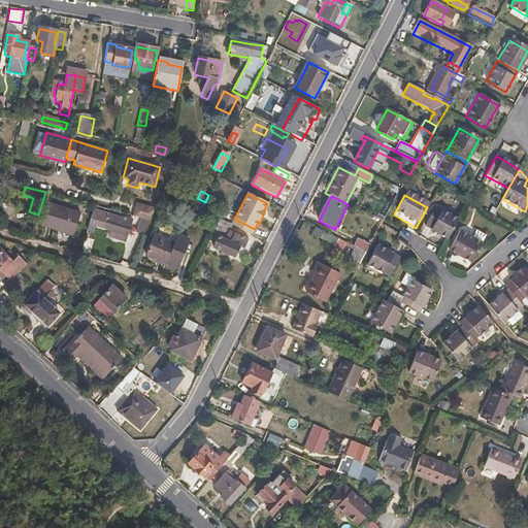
[(74,232),(80,213),(48,203),(41,226),(57,230),(58,227),(74,232)]
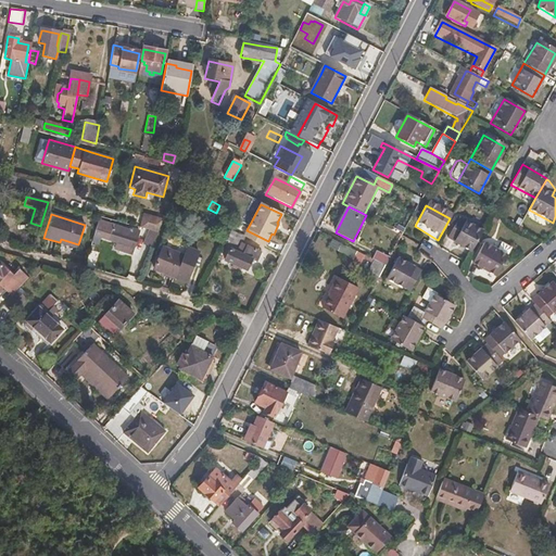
[(158,232),(163,220),(143,215),(140,228),(149,230),(158,232)]
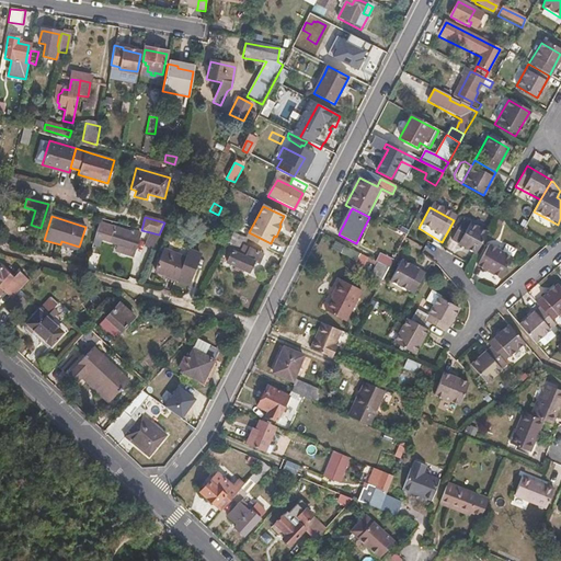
[(471,260),(483,238),(459,224),(448,245),(471,260)]
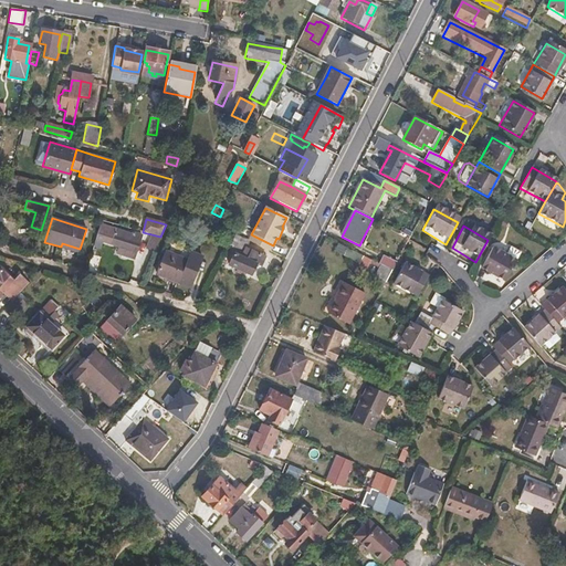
[(135,260),(142,236),(132,232),(130,236),(114,231),(113,238),(103,234),(101,243),(127,250),(128,251),(126,257),(135,260)]
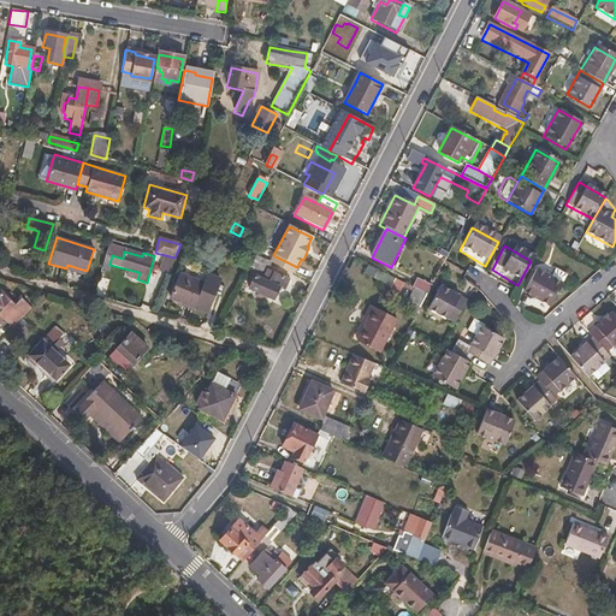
[(167,274),(175,258),(165,255),(159,272),(167,274)]
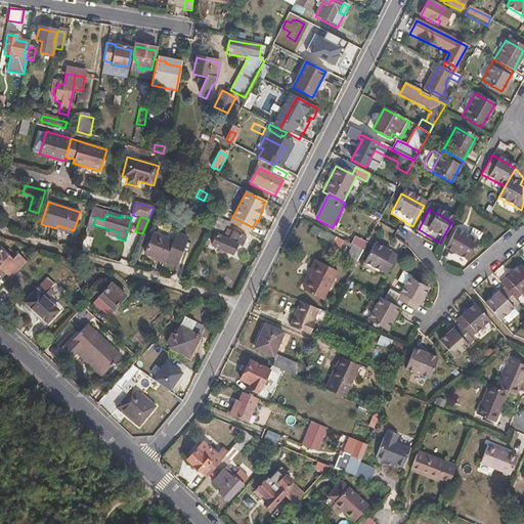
[(220,228),(224,221),(218,217),(214,225),(220,228)]
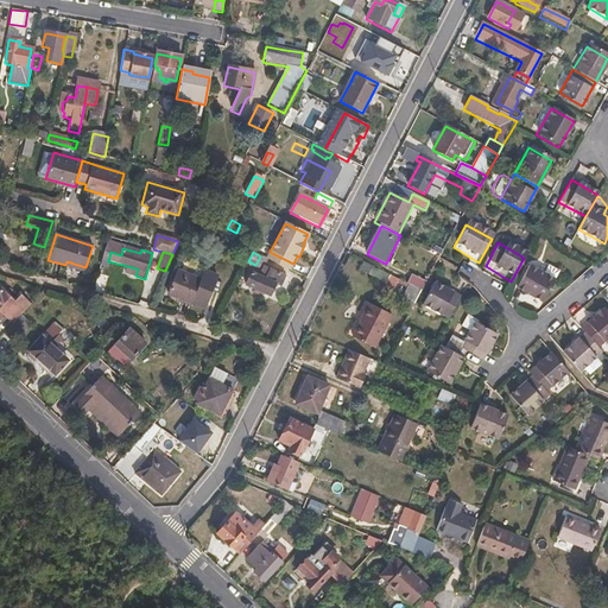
[(398,280),(361,263),(356,272),(393,291),(398,280)]
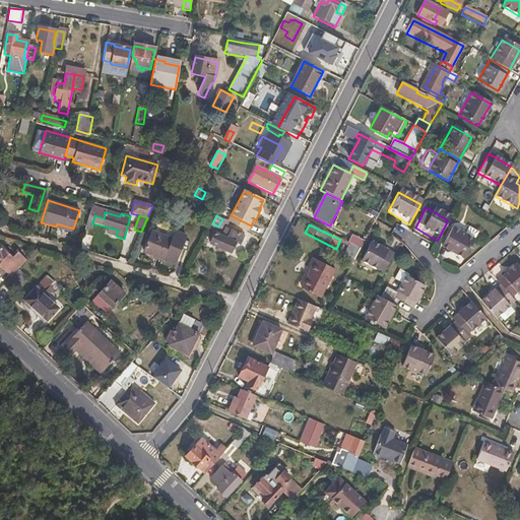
[(231,253),(236,244),(239,245),(243,236),(230,230),(230,232),(226,230),(224,233),(228,235),(225,238),(216,234),(210,244),(231,253)]
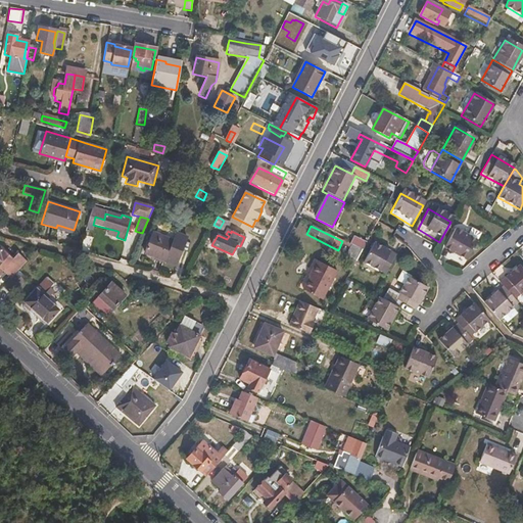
[(464,264),(475,244),(455,232),(443,251),(464,264)]
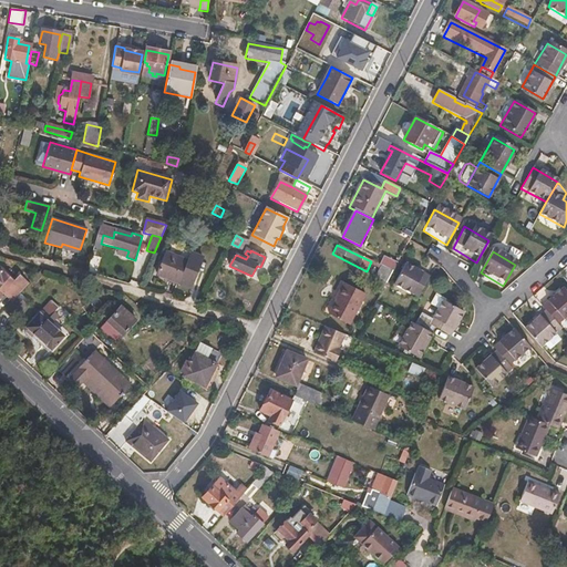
[(192,254),(187,263),(165,254),(156,276),(179,285),(193,289),(204,258),(192,254)]
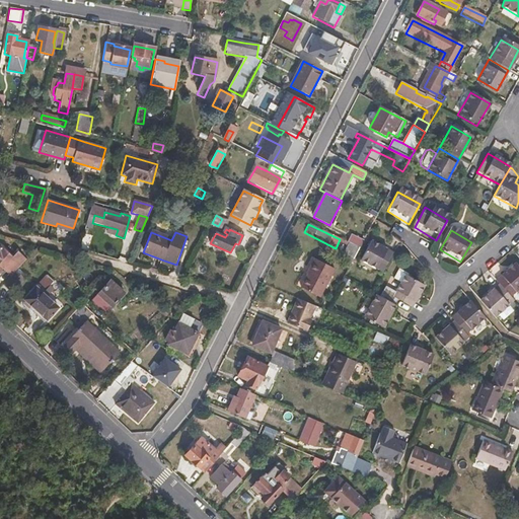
[(359,248),(363,240),(351,234),(347,243),(348,243),(350,244),(359,248)]
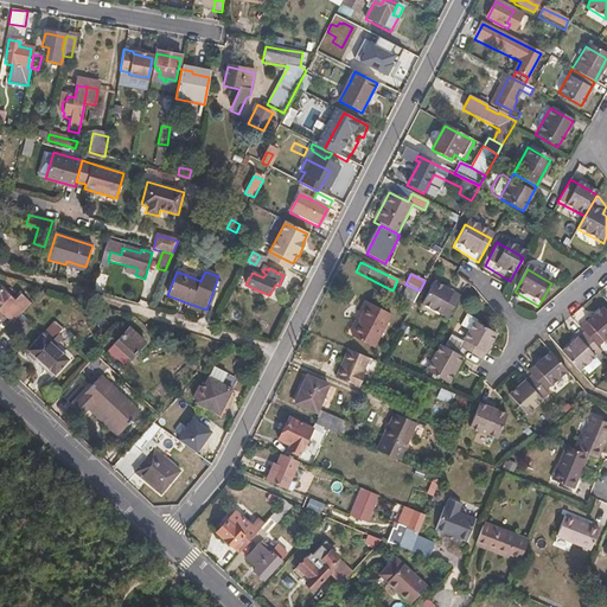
[(397,280),(393,291),(391,293),(400,296),(407,285),(406,285),(397,280)]
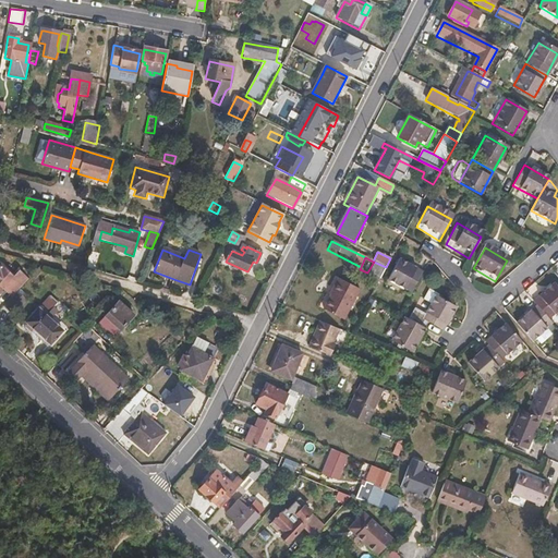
[(409,295),(420,275),(396,261),(385,281),(409,295)]
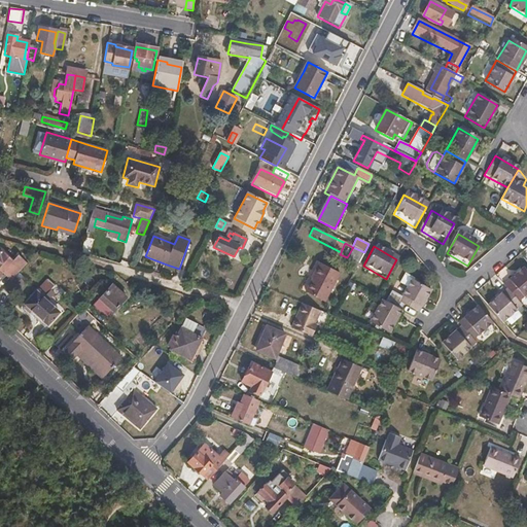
[(349,280),(364,252),(355,248),(340,275),(349,280)]
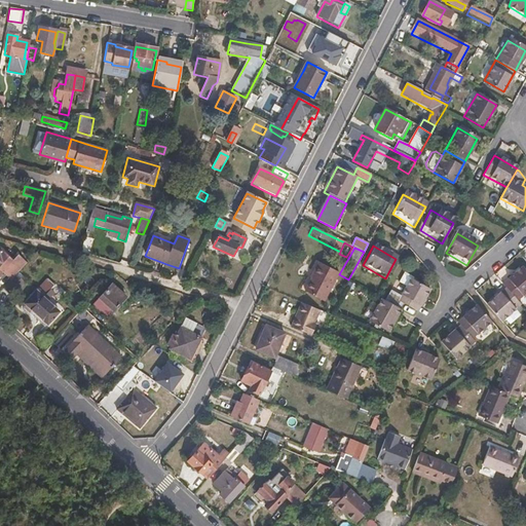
[(11,280),(26,264),(17,256),(12,261),(1,251),(0,252),(0,274),(2,272),(11,280)]
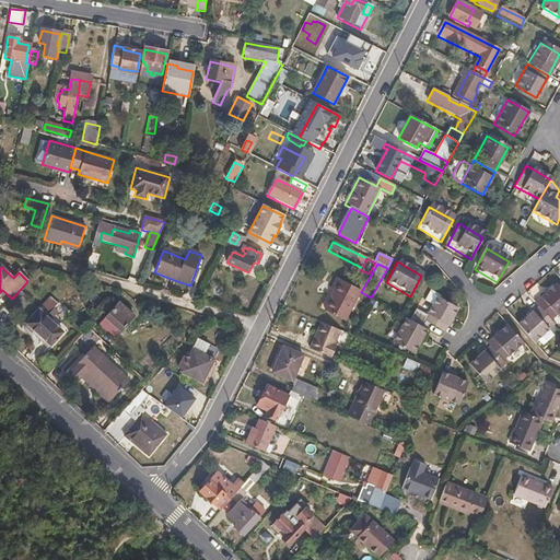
[(342,321),(359,291),(338,278),(333,288),(335,289),(330,298),(328,296),(321,310),(342,321)]
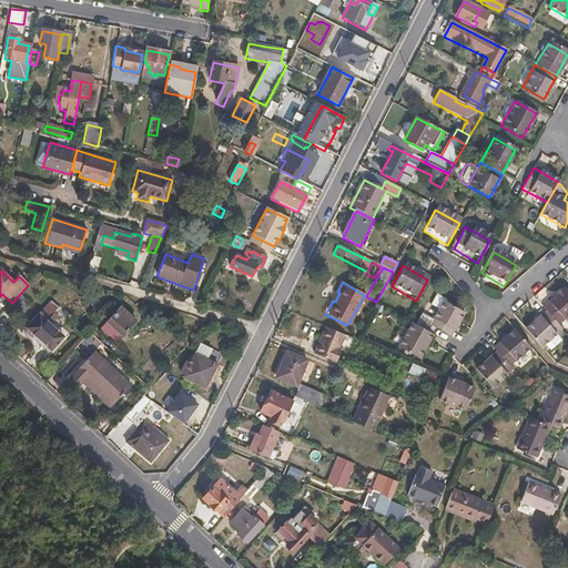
[(567,318),(567,295),(564,291),(543,310),(546,314),(558,327),(567,318)]
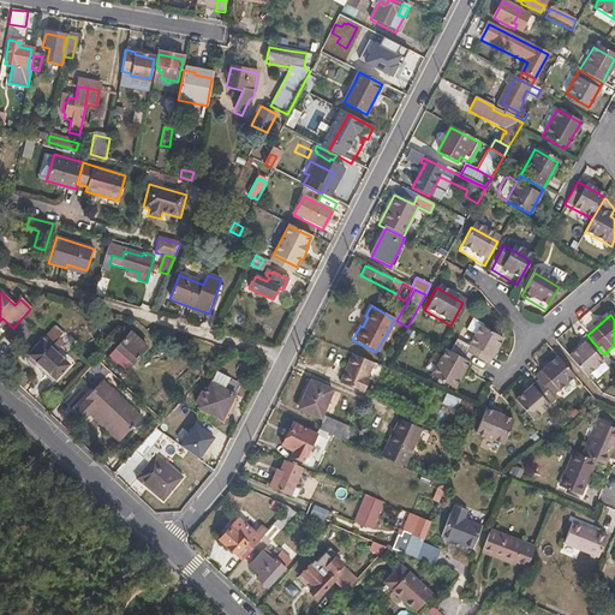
[(471,338),(476,328),(478,329),(479,327),(469,321),(463,333),(471,338)]
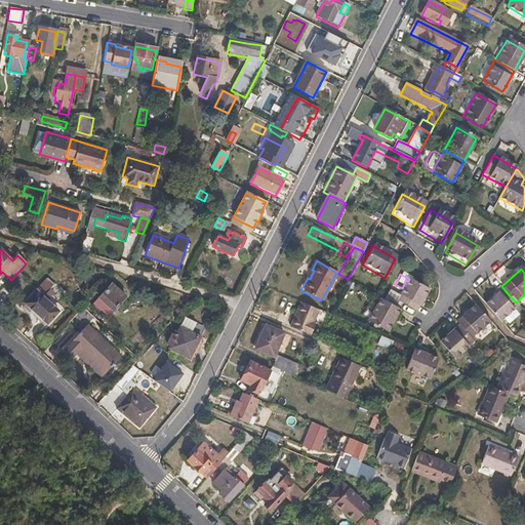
[(418,308),(427,290),(408,281),(406,280),(402,288),(397,298),(396,303),(397,304),(415,313),(418,308)]
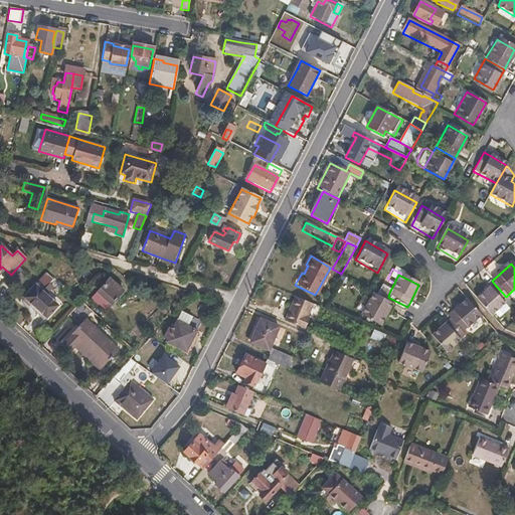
[(50,302),(42,293),(45,290),(45,287),(47,287),(52,282),(46,276),(24,299),(39,313),(50,302)]
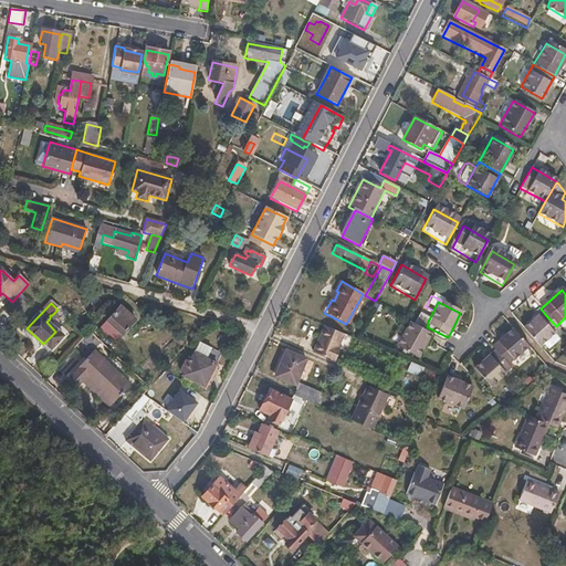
[(119,335),(134,321),(118,307),(105,322),(119,335)]
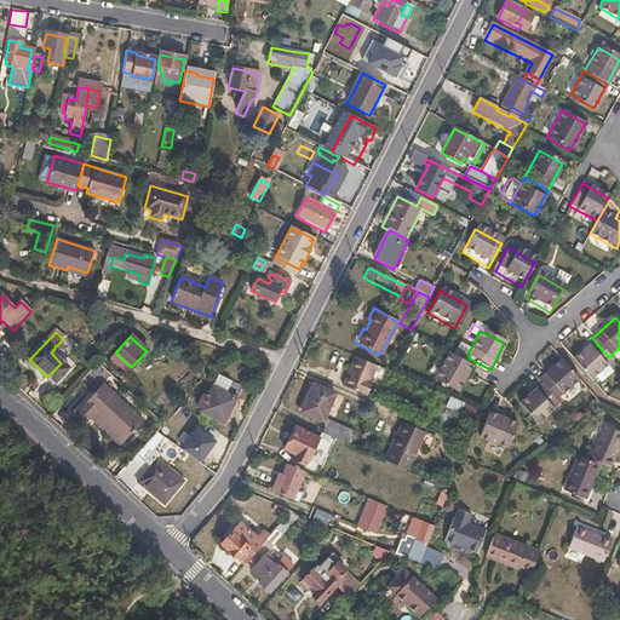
[(614,363),(609,357),(596,343),(573,363),(591,383),(614,363)]
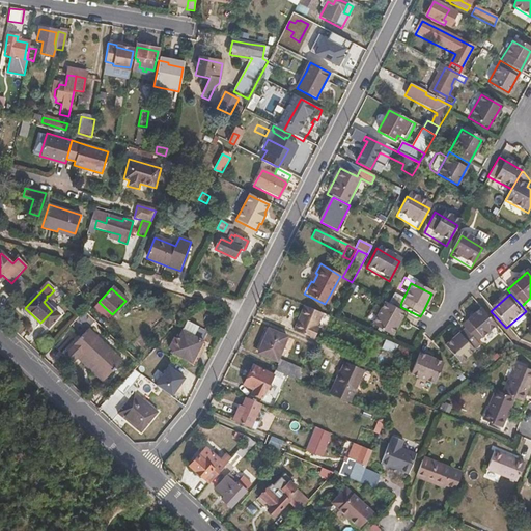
[(389,297),(385,305),(398,312),(401,307),(400,306),(401,302),(389,297)]
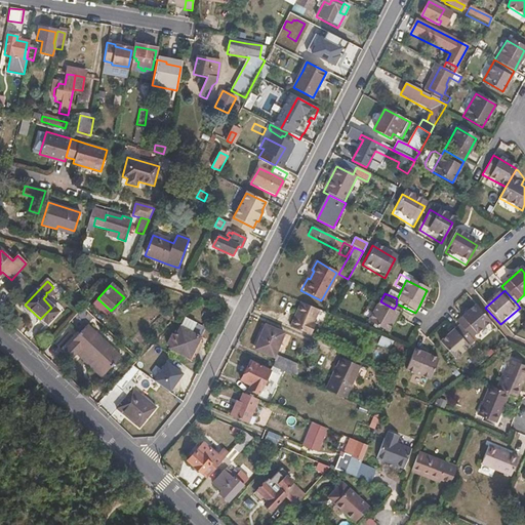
[(386,333),(397,311),(394,309),(380,301),(378,300),(372,311),(366,324),(386,333)]
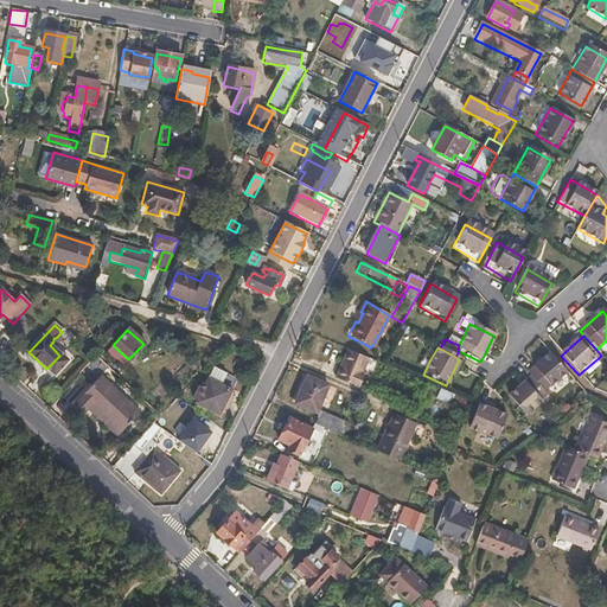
[(359,374),(365,359),(347,351),(337,377),(357,387),(362,375),(359,374)]
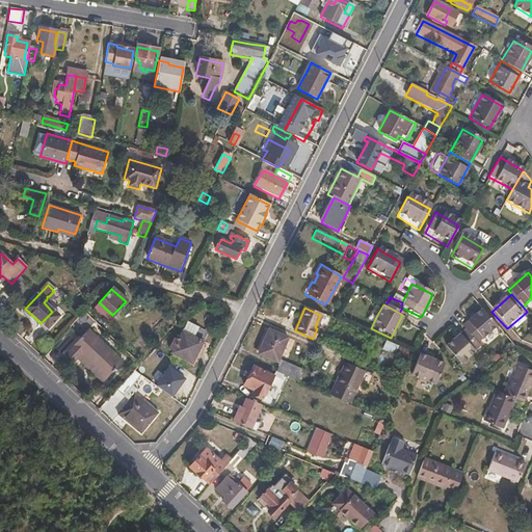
[(496,329),(481,313),(461,330),(464,334),(476,347),(496,329)]
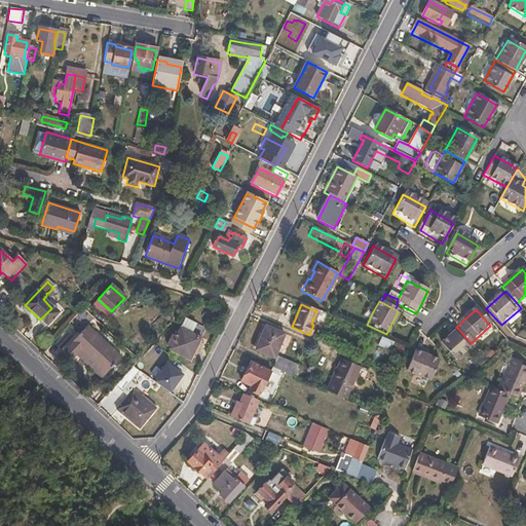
[(190,360),(205,329),(185,318),(177,337),(173,336),(167,345),(171,346),(170,350),(190,360)]
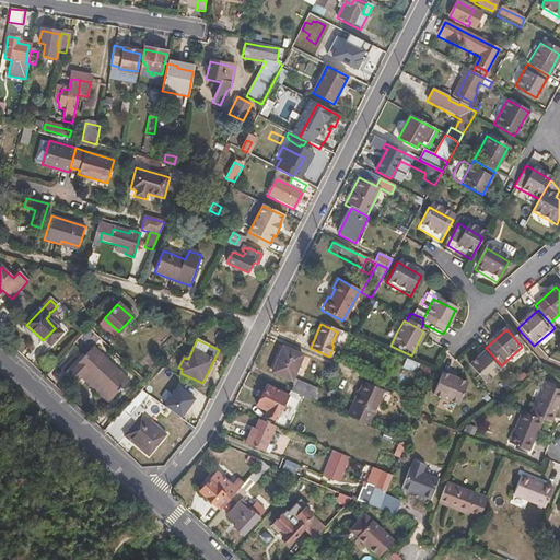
[(128,383),(92,348),(70,372),(80,381),(84,376),(111,401),(128,383)]
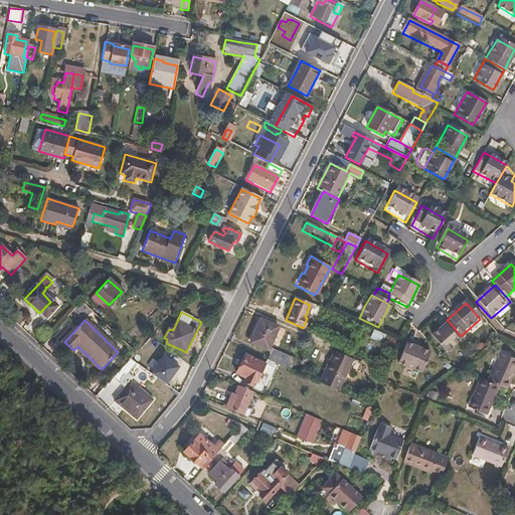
[(269,351),(279,328),(261,320),(250,343),(269,351)]
